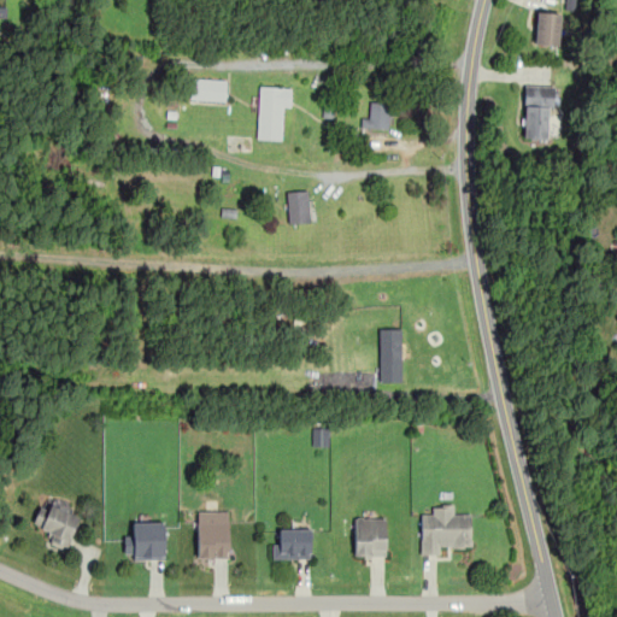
[(535,43),(559,45),(559,11),(536,10),(535,43)]
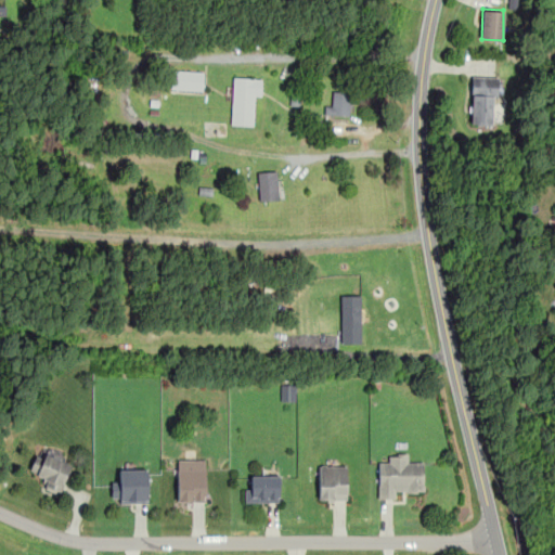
[(202,89),(202,71),(172,71),(172,89),(202,89)]
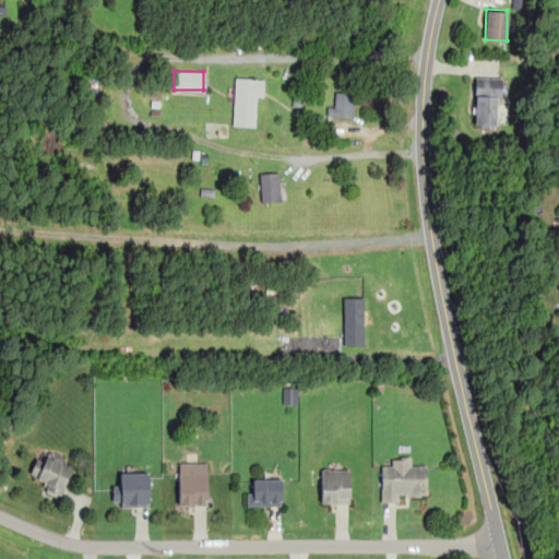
[(474,125),(496,125),(496,97),(504,97),(506,76),(475,76),(474,125)]
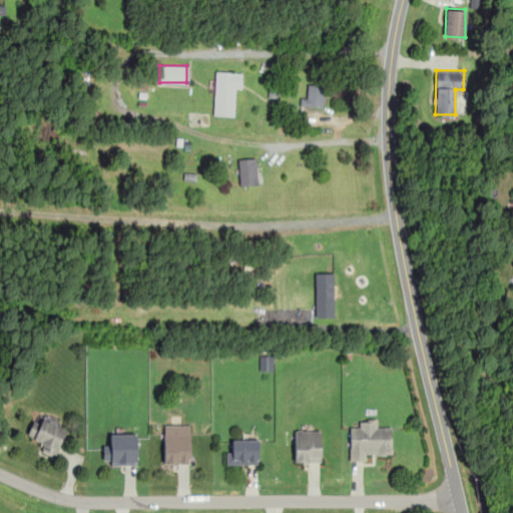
[(240,71),(214,71),(214,115),(235,115),(235,90),(240,90),(240,71)]
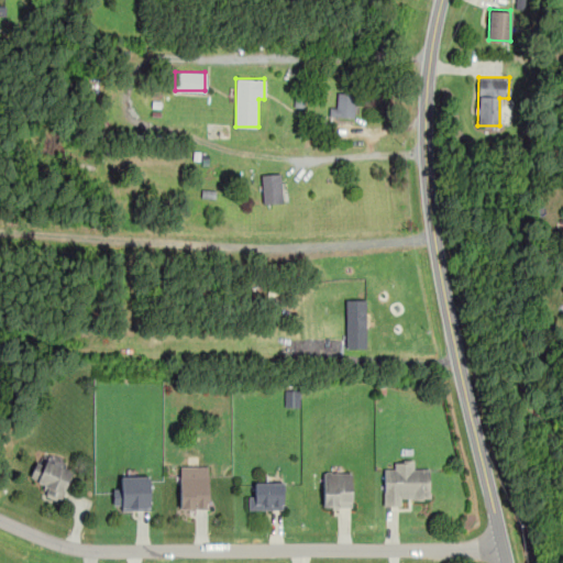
[(355,117),(355,92),(337,92),(335,105),(329,105),(329,116),(355,117)]
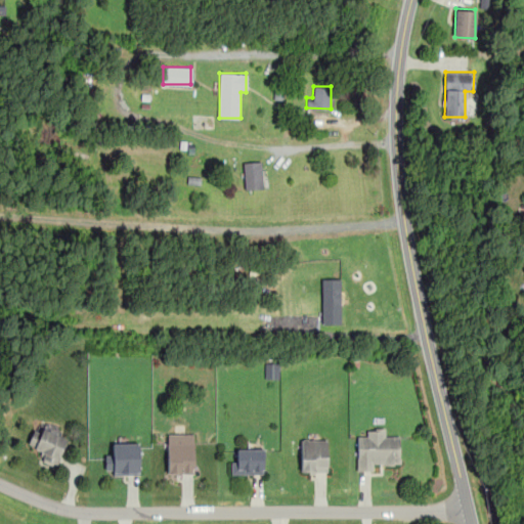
[(273,99),(289,100),(290,89),(273,89),(273,99)]
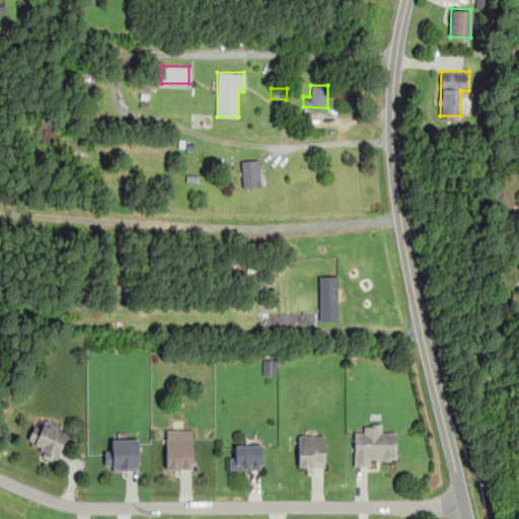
[(260,159),(242,159),(242,188),(260,188),(260,159)]
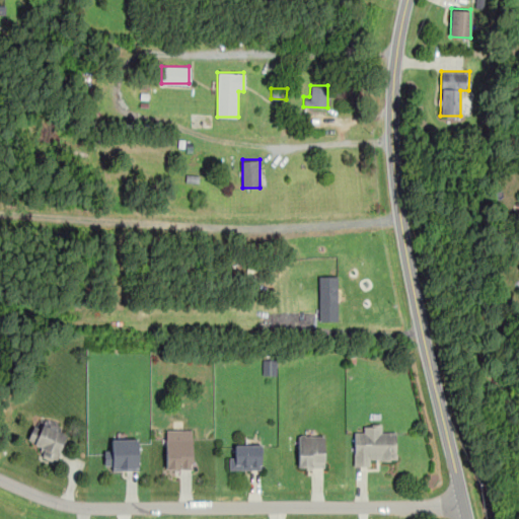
[(318,276),(319,321),(339,321),(338,276),(318,276)]
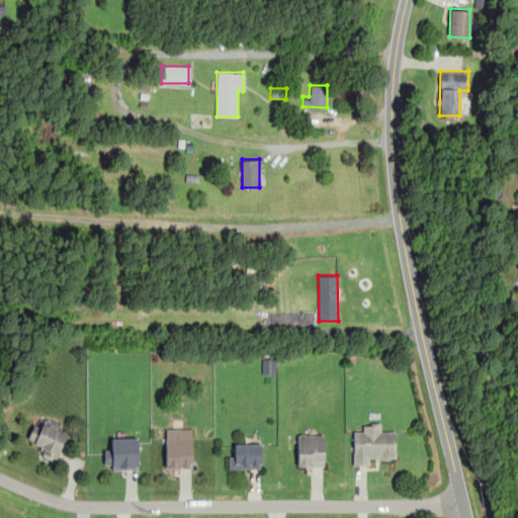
[(38,454),(54,461),(67,434),(37,420),(27,439),(41,446),(38,454)]
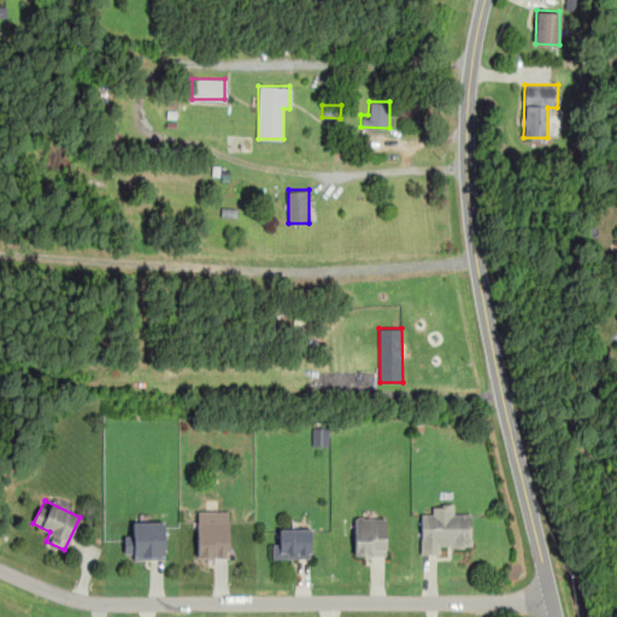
[(419,515),(421,554),(445,554),(445,542),(470,542),(470,515),(458,515),(457,503),(433,503),(433,515),(419,515)]
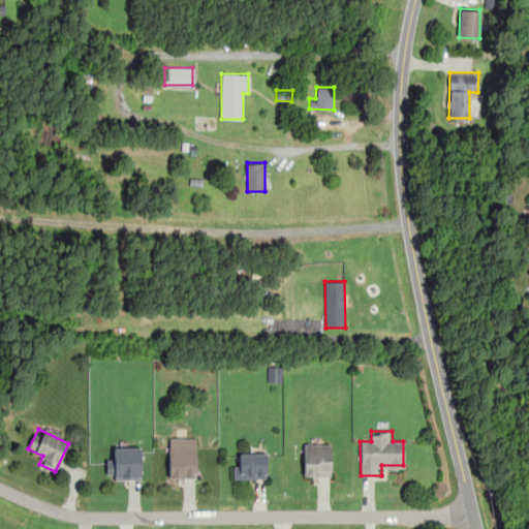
[(195,438),(167,438),(167,478),(195,478),(195,438)]
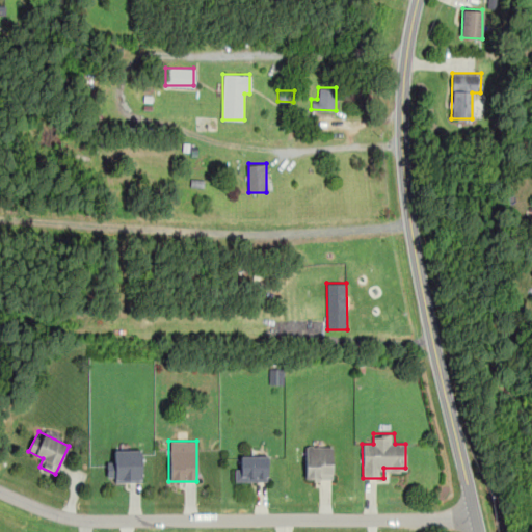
[(331,479),(331,446),(306,446),(306,479),(331,479)]
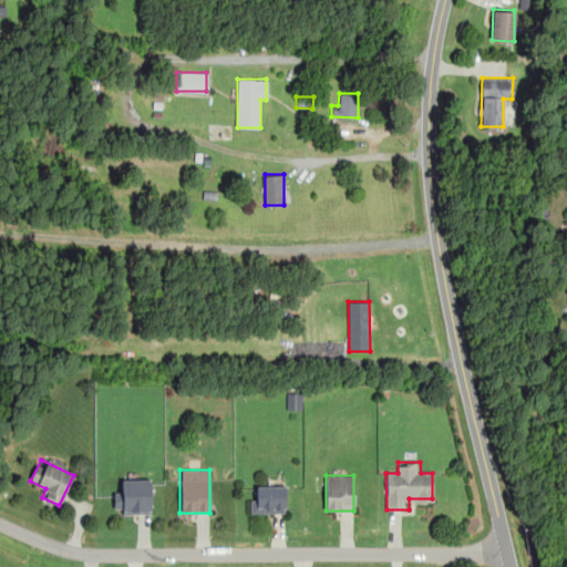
[(151,513),(151,478),(122,478),(122,491),(114,491),(114,513),(151,513)]
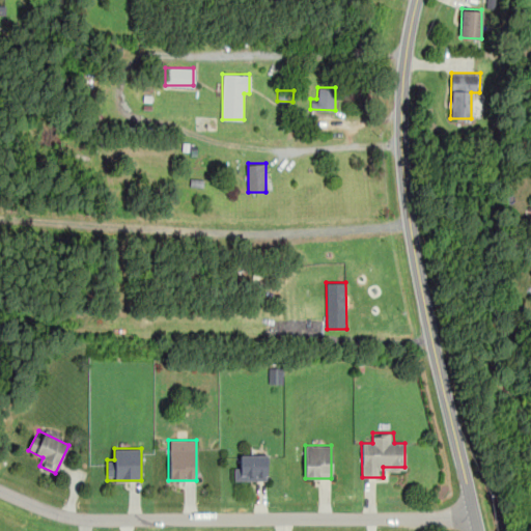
[(234,454),(234,480),(267,480),(267,454),(234,454)]
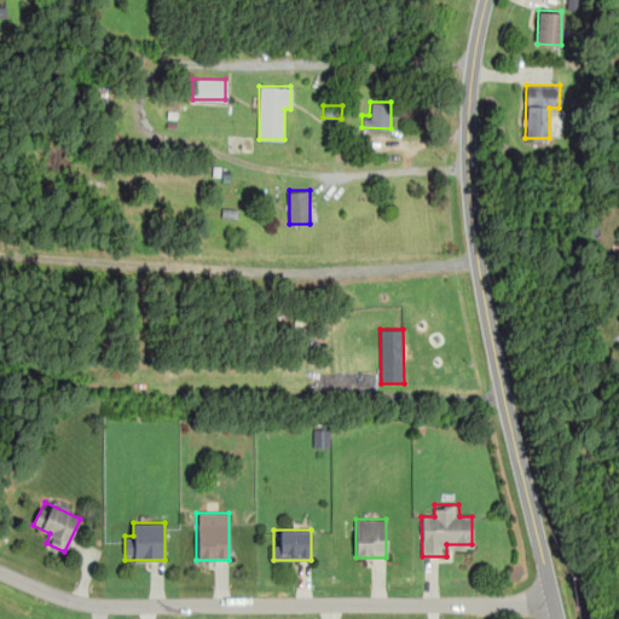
All buildings are outlined.
